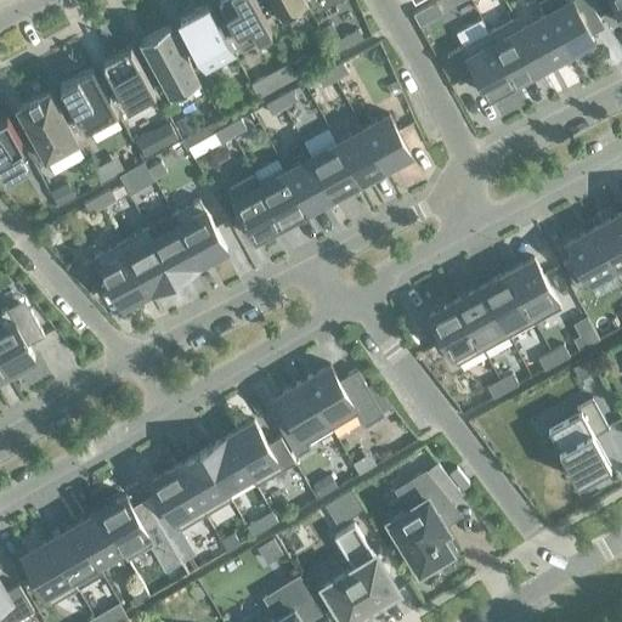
[(270,32),(271,30),(254,0),(219,0),(244,45),(246,45),(270,32)]
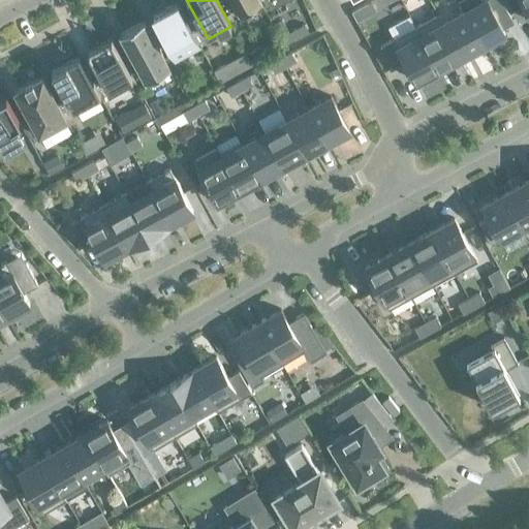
[(228,0),(238,18),(261,4),(258,0),(228,0)]
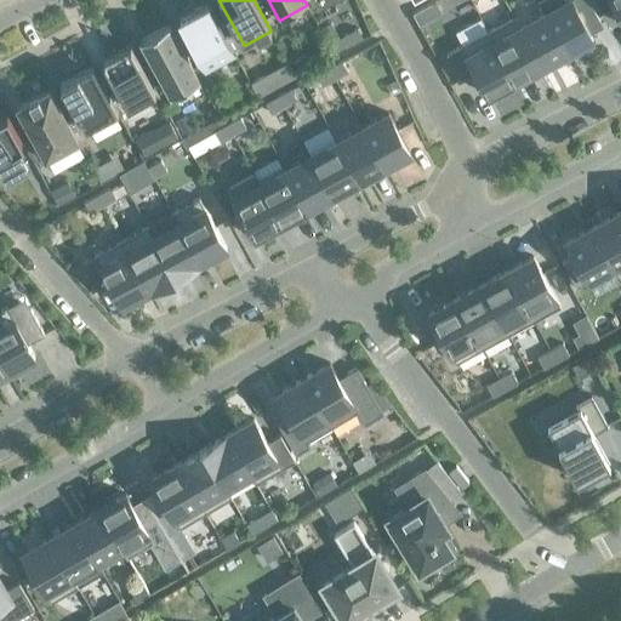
[(593,39),(571,0),(570,0),(545,15),(567,53),(593,39)]
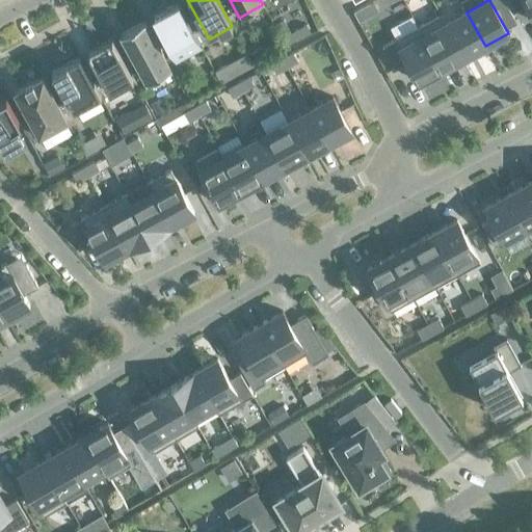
[(531,0),(510,0),(515,9),(527,3),(531,12),(531,0)]
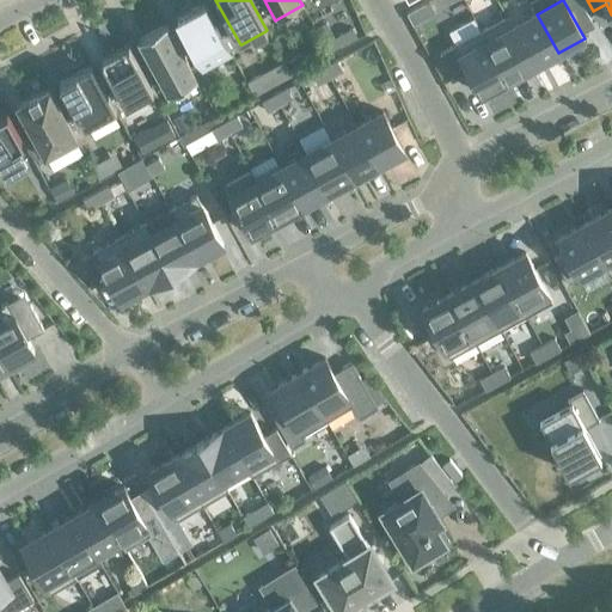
[(204,5),(177,19),(202,66),(230,50),(204,5)]
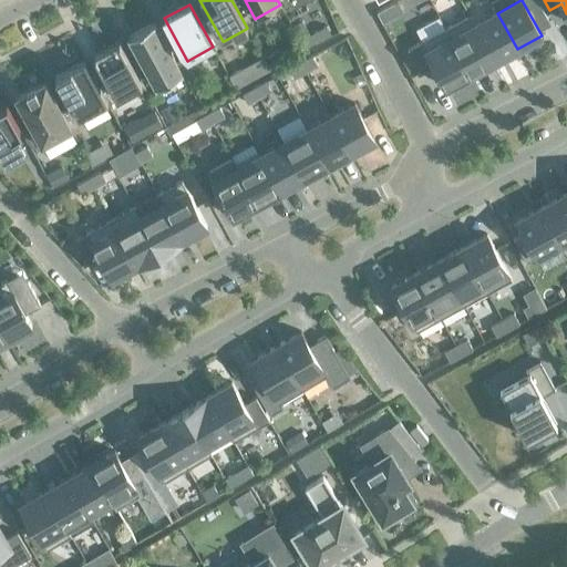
[(390,6),(375,13),(382,23),(395,17),(390,6)]
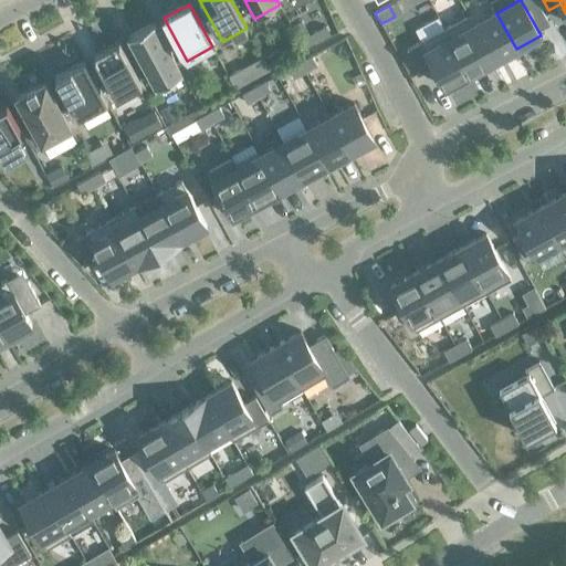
[(516,49),(496,13),(473,25),(493,62),(516,49)]
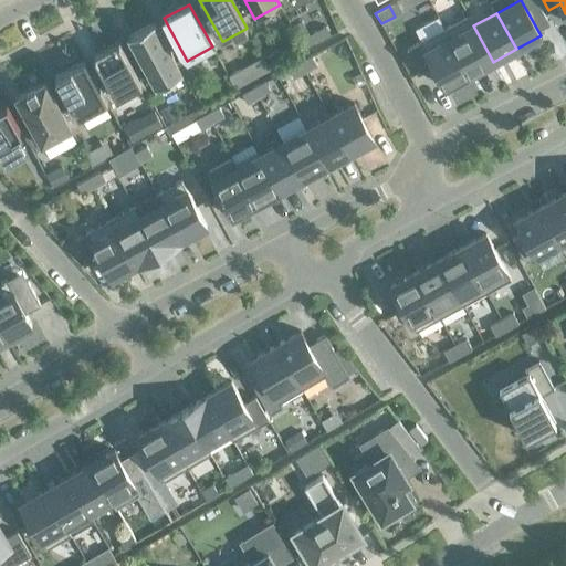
[(493,62),(473,25),(468,17),(444,29),(470,74),(493,62)]
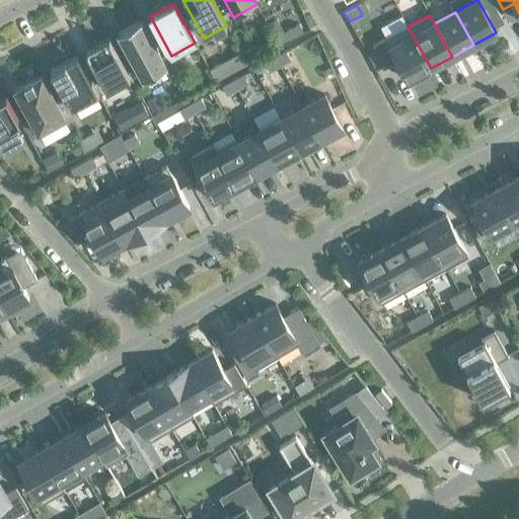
[(277,19),(269,23),(280,43),(302,31),(298,24),(284,32),(277,19)]
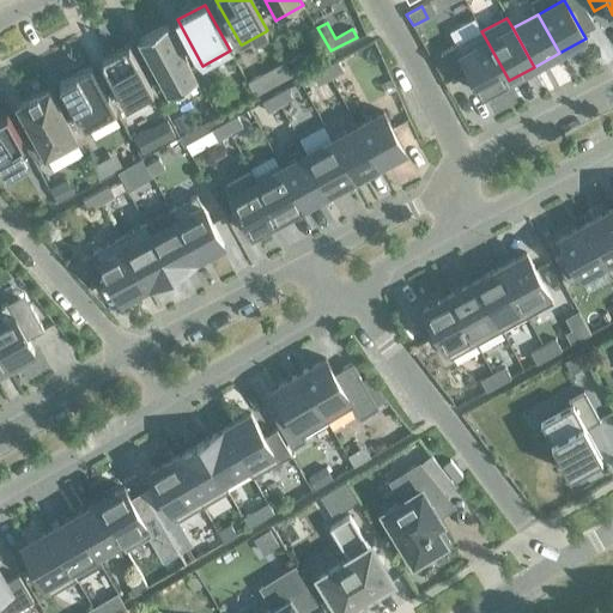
[(167,25),(139,40),(169,95),(196,79),(167,25)]
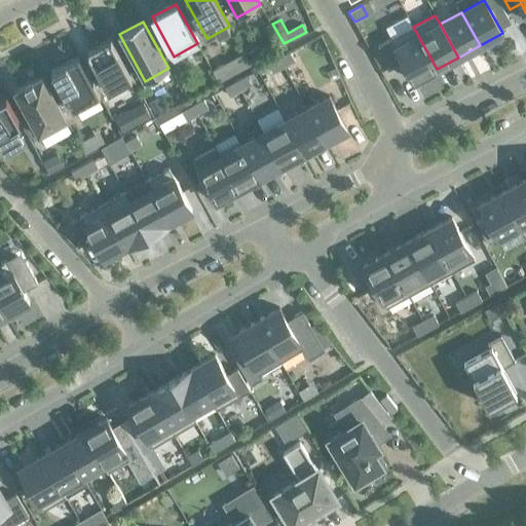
[(413,81),(437,69),(413,27),(390,39),(413,81)]
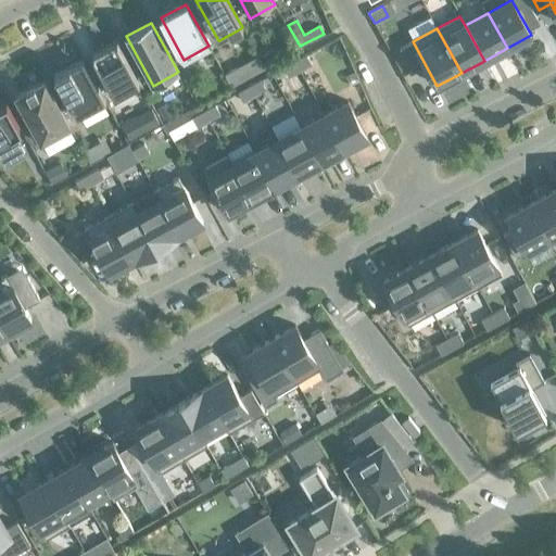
[(141,86),(116,41),(92,55),(116,100),(141,86)]
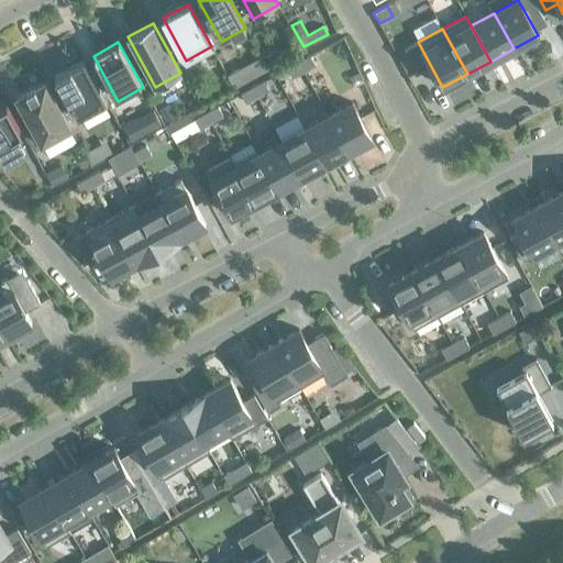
[(276,51),(265,57),(269,66),(282,59),(276,51)]
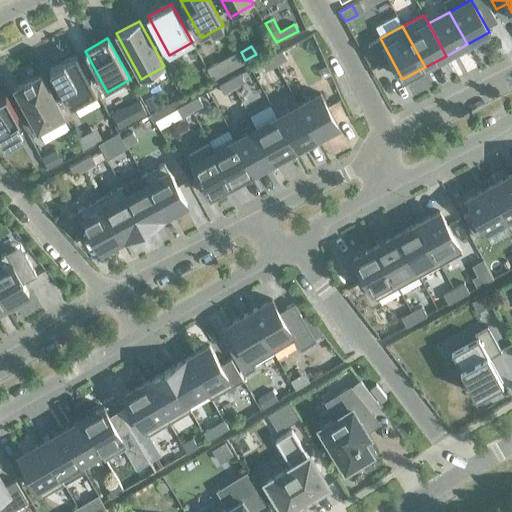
[(287,60),(282,51),(271,57),(276,66),(287,60)]
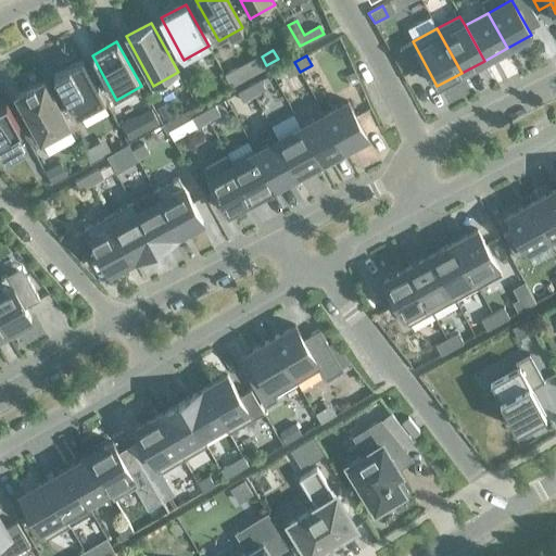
[(83,60),(54,76),(77,117),(105,102),(83,60)]
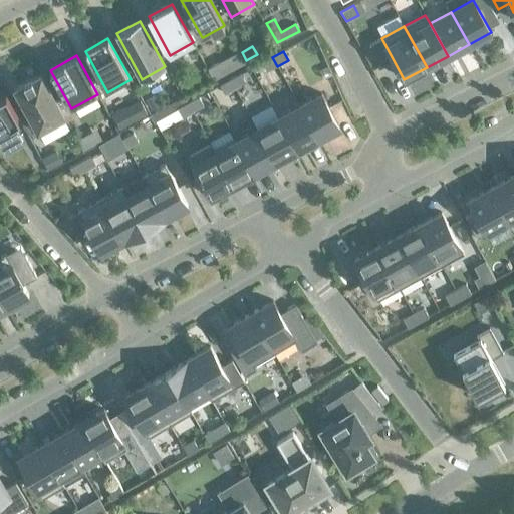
[(272,57),(262,63),(267,71),(277,66),(272,57)]
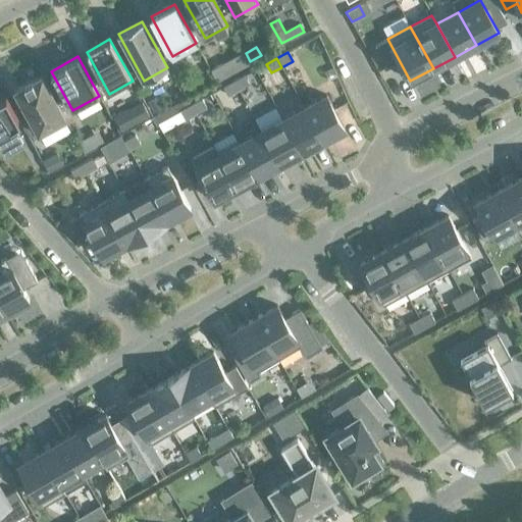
[(229,60),(211,70),(217,82),(236,71),(229,60)]
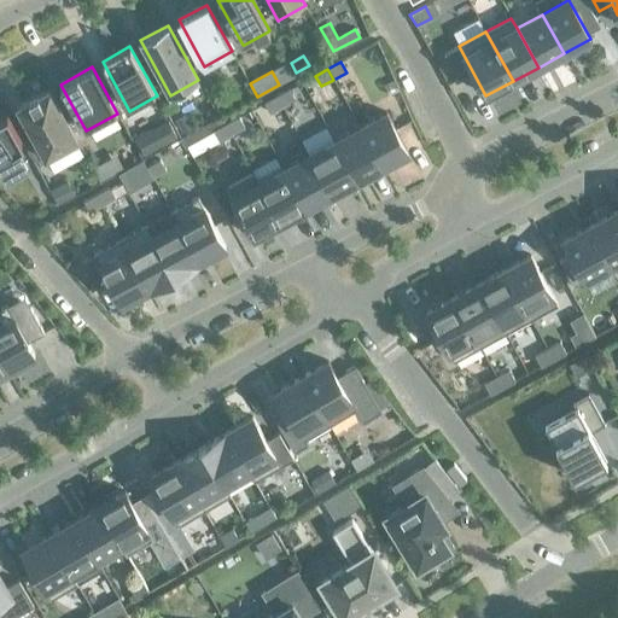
[(50,89),(17,108),(46,158),(77,141),(50,89)]
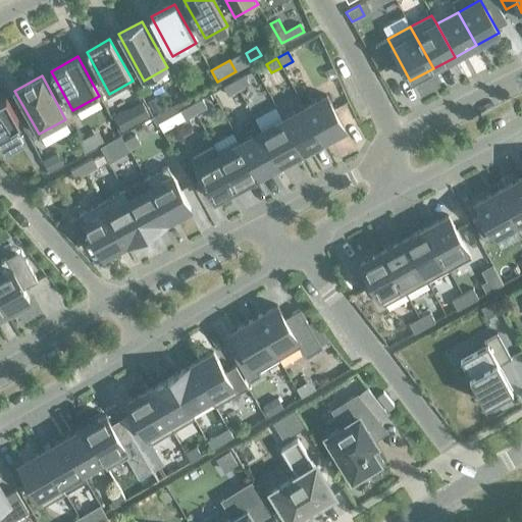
[(250,85),(245,75),(233,82),(239,91),(250,85)]
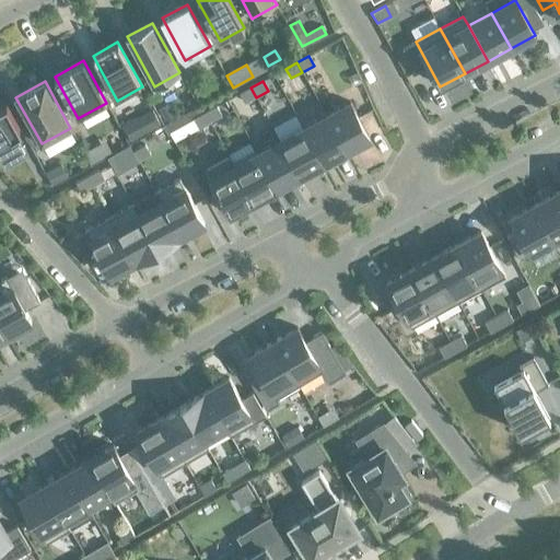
[(251,88),(240,94),(245,103),(256,97),(251,88)]
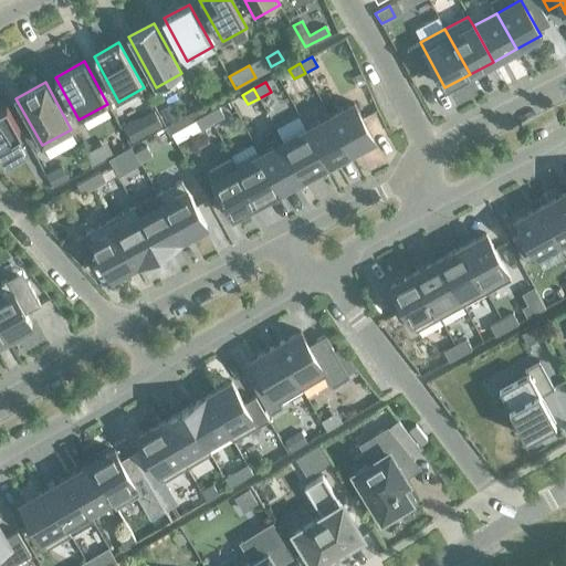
[(20,128),(7,104),(0,106),(0,150),(6,161),(22,153),(35,174),(42,169),(28,143),(21,147),(13,132),(19,128),(20,128)]
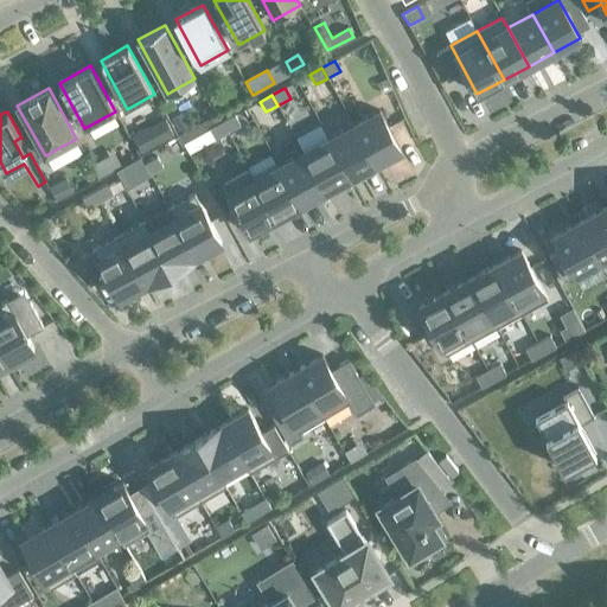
[(401,149),(379,112),(353,126),(375,164),(401,149)]
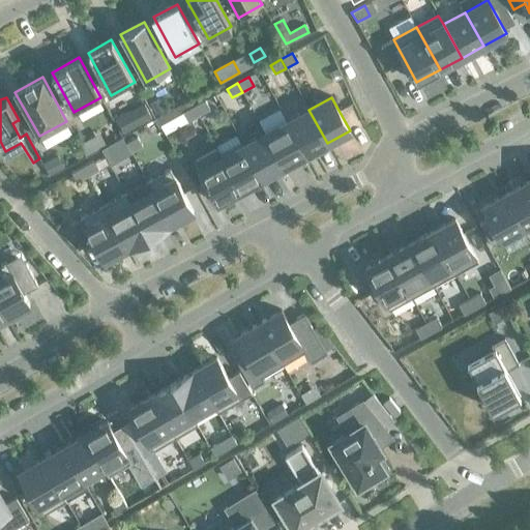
[(157,99),(151,104),(155,112),(163,108),(157,99)]
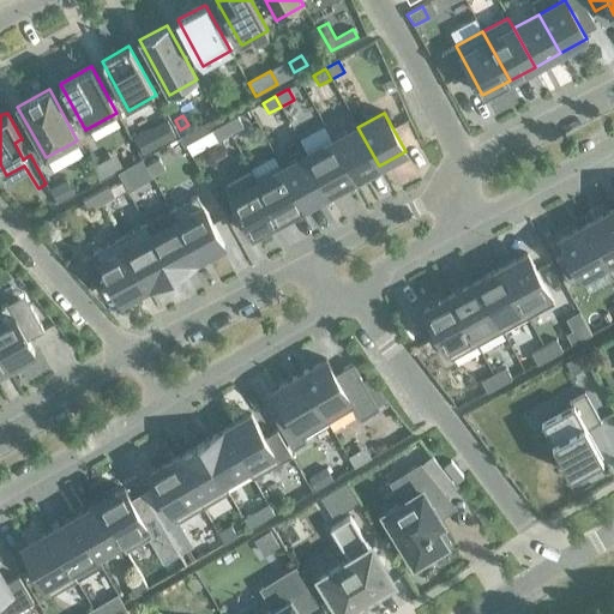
[(244,127),(238,116),(224,124),(230,134),(244,127)]
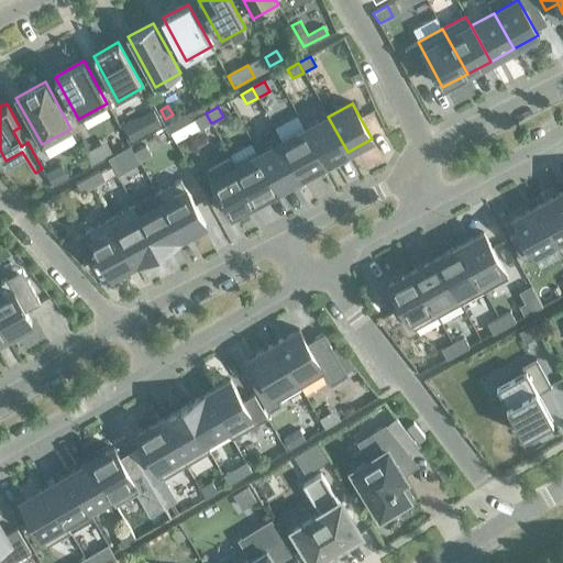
[(206,113),(195,120),(200,129),(211,123),(206,113)]
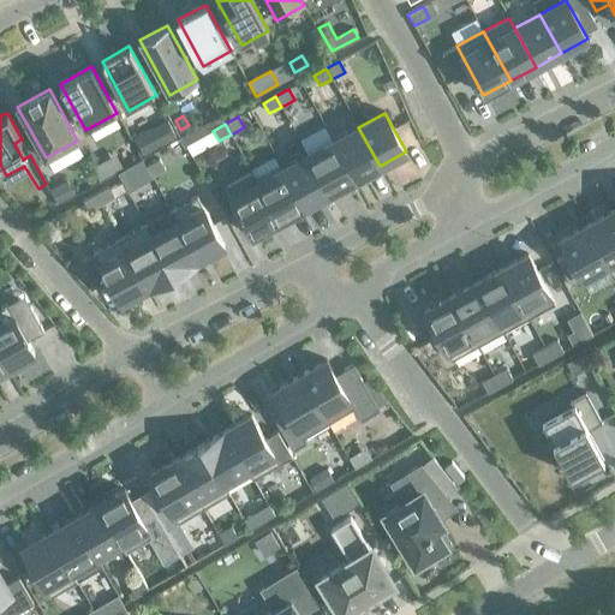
[(380,166),(358,127),(333,141),(354,180),(380,166)]
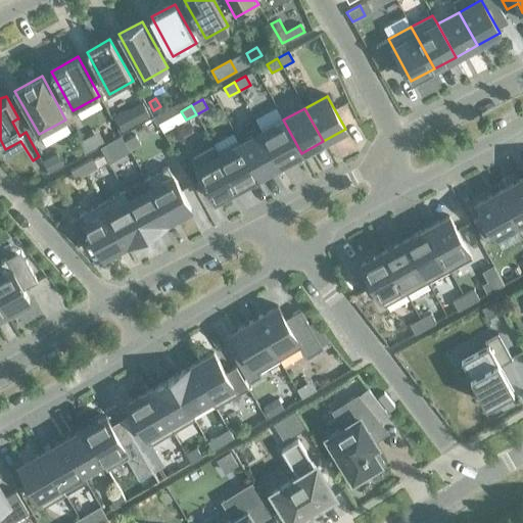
[(127,111),(116,116),(114,117),(122,130),(133,124),(127,111)]
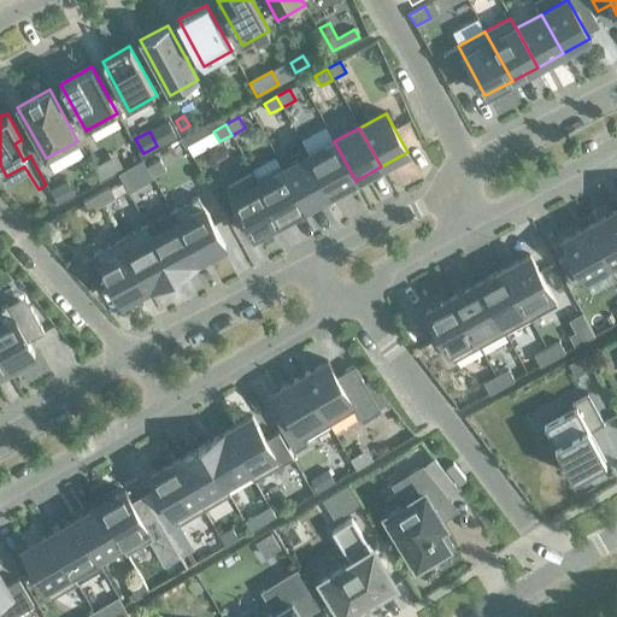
[(356,181),(334,141),(309,156),(330,194),(356,181)]
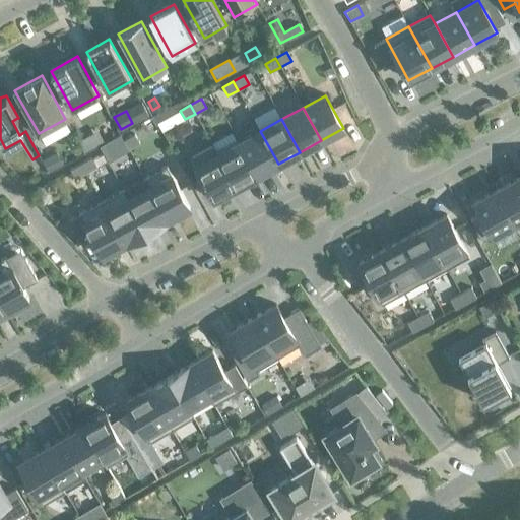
[(93,130),(77,140),(82,150),(100,141),(93,130)]
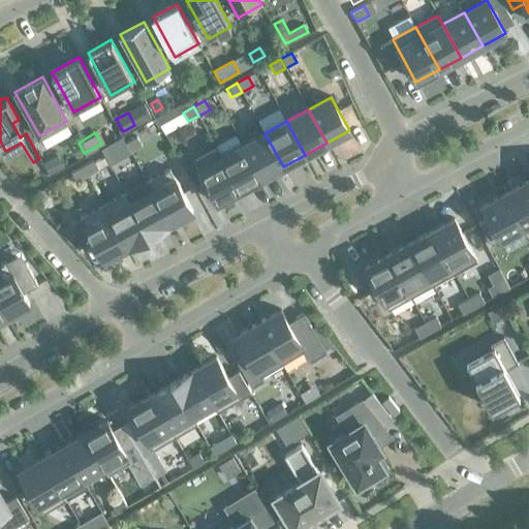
[(283,166),(265,133),(243,145),(261,179),(283,166)]
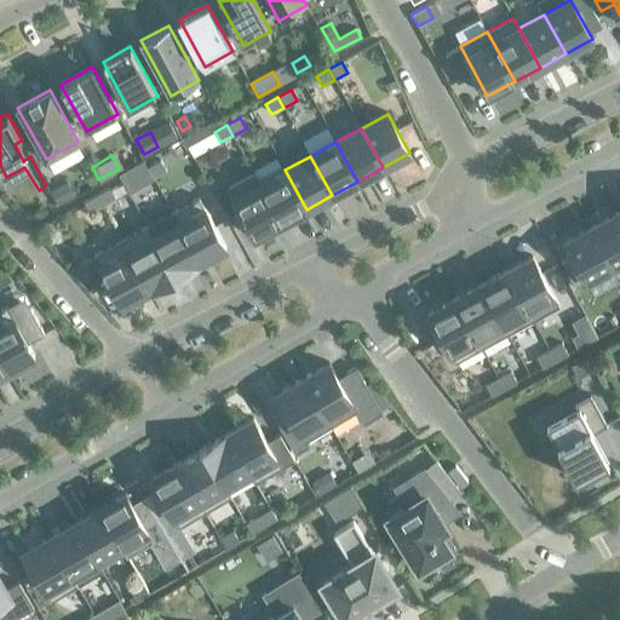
[(166,172),(160,161),(148,168),(154,178),(166,172)]
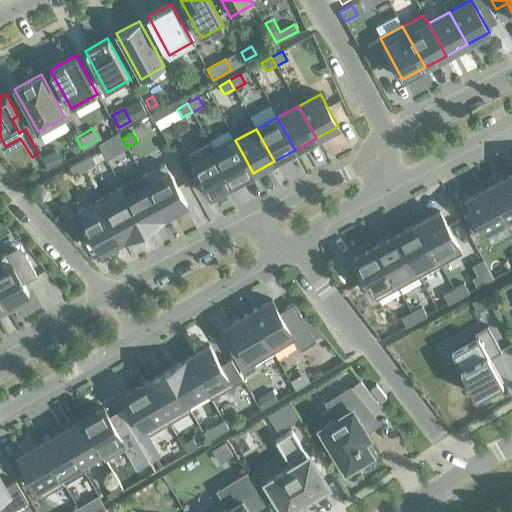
[(253,173),(235,140),(214,152),(232,184),(253,173)]
